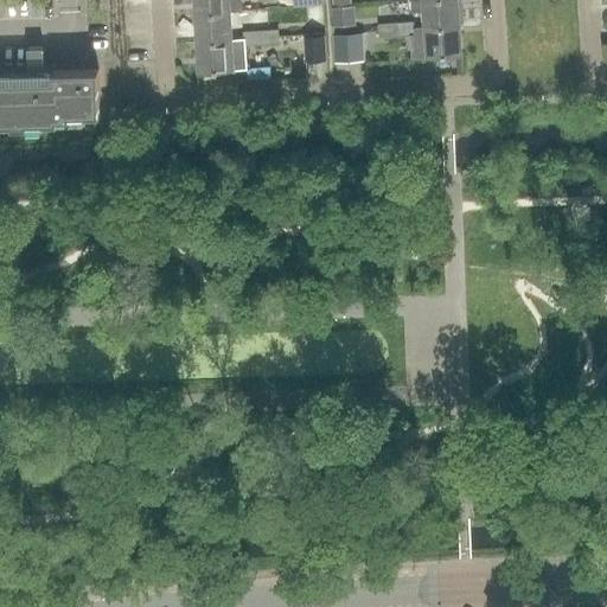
[(231,11),(230,0),(195,0),(197,13),(231,11)]
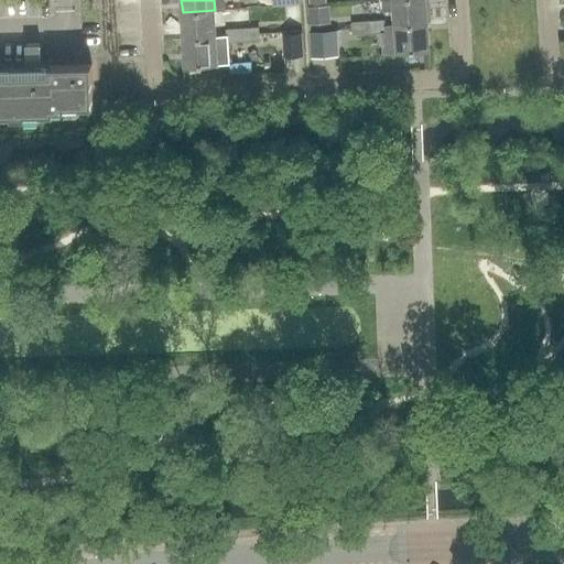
[(429,23),(426,0),(382,0),(383,11),(394,10),(396,25),(429,23)]
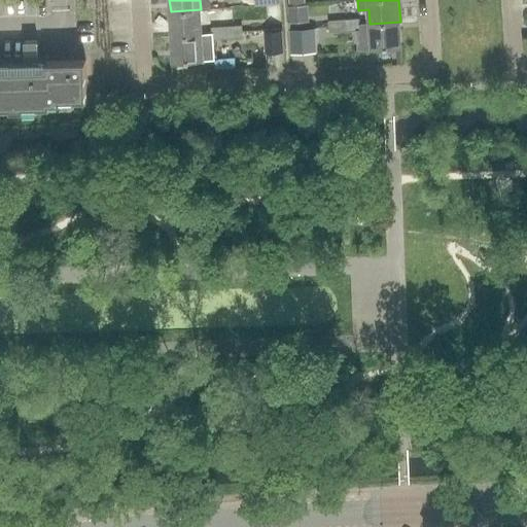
[(305,23),(303,7),(288,8),(290,24),(305,23)]
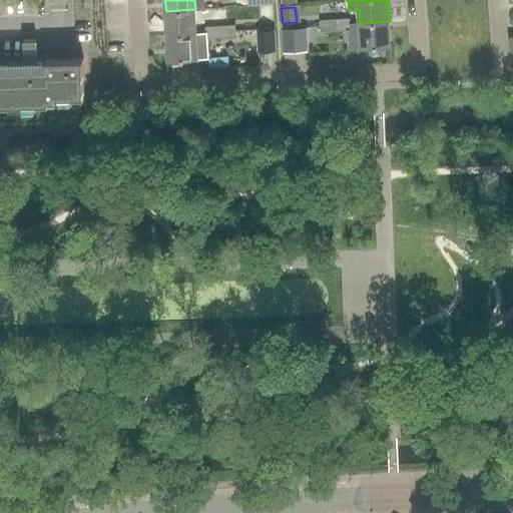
[(227,22),(226,8),(211,9),(212,23),(227,22)]
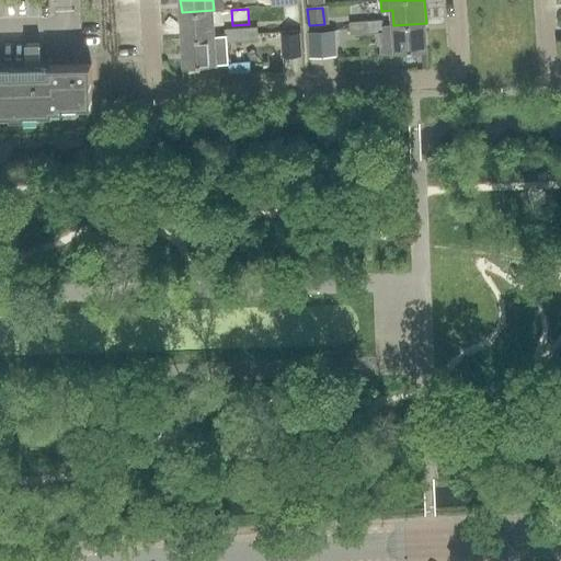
[(216,36),(214,10),(182,12),(183,38),(216,36)]
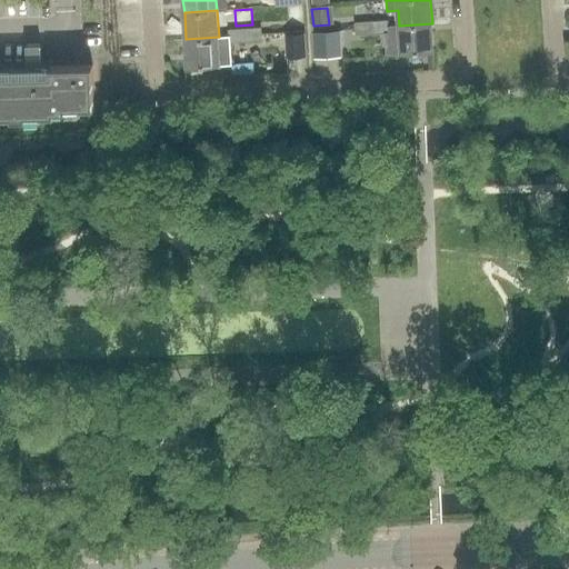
[(388,21),(371,22),(372,33),(388,32),(388,21)]
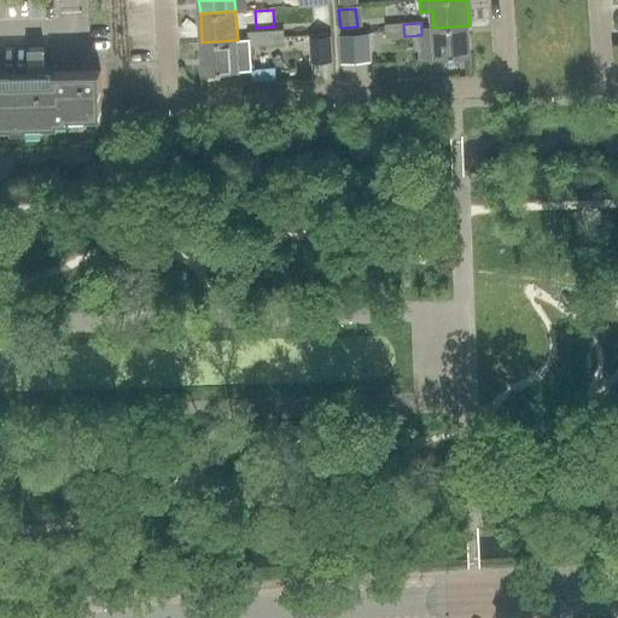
[(404,36),(403,24),(386,25),(388,38),(404,36)]
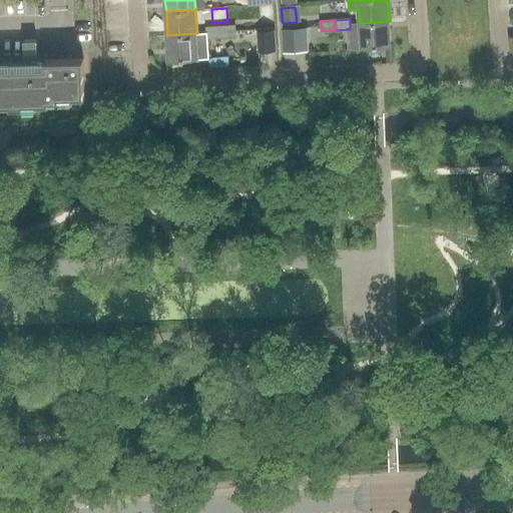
[(391,45),(390,21),(360,23),(362,48),(391,45)]
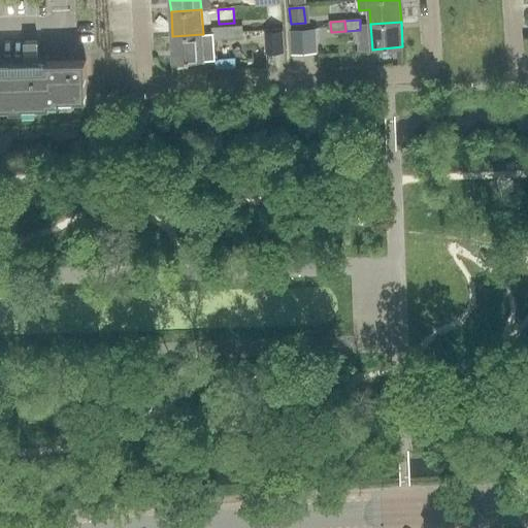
[(243,37),(242,32),(242,27),(228,28),(228,38),(243,37)]
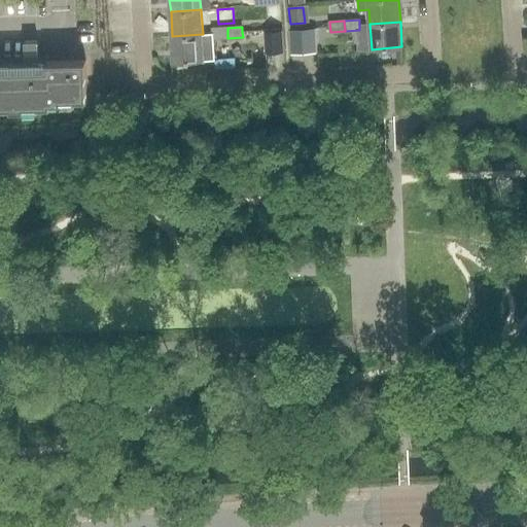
[(227,38),(227,28),(213,29),(213,39),(227,38)]
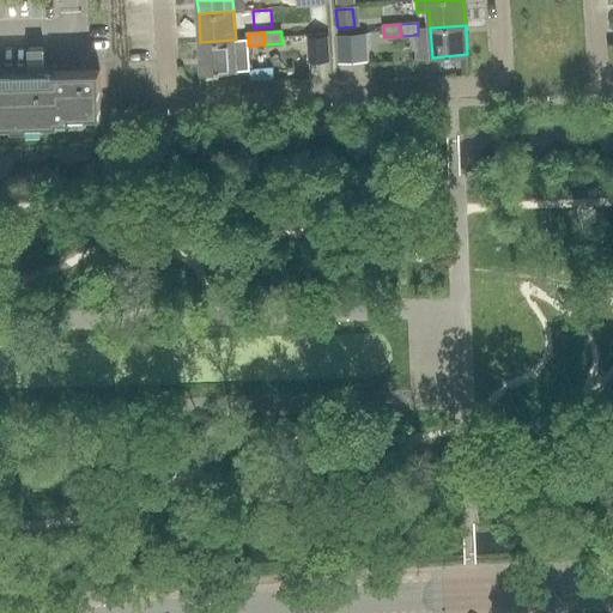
[(366,32),(338,34),(340,61),(369,60),(366,32)]
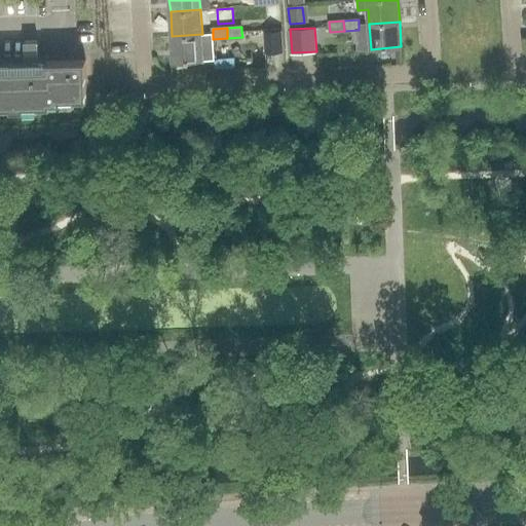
[(277,30),(264,32),(266,52),(279,51),(284,51),(283,30),(277,30)]
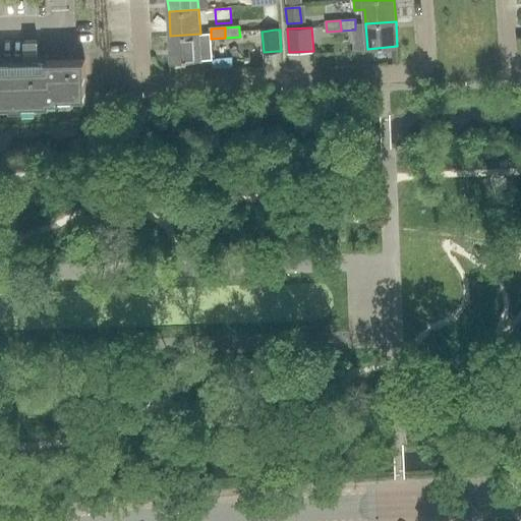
[(201,59),(200,34),(170,36),(172,61),(201,59)]
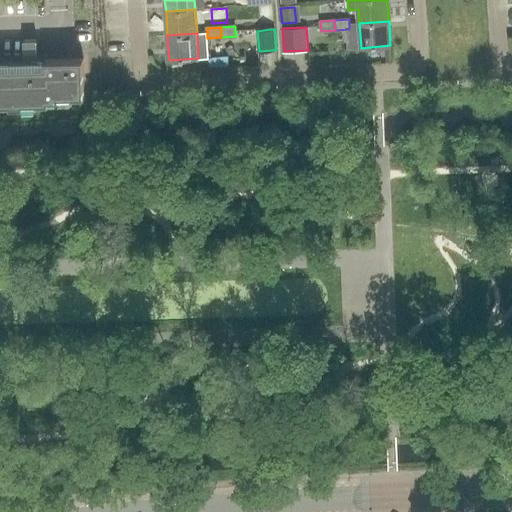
[(49,99),(85,98),(84,59),(46,60),(46,66),(0,66),(0,106),(49,105),(49,99)]
